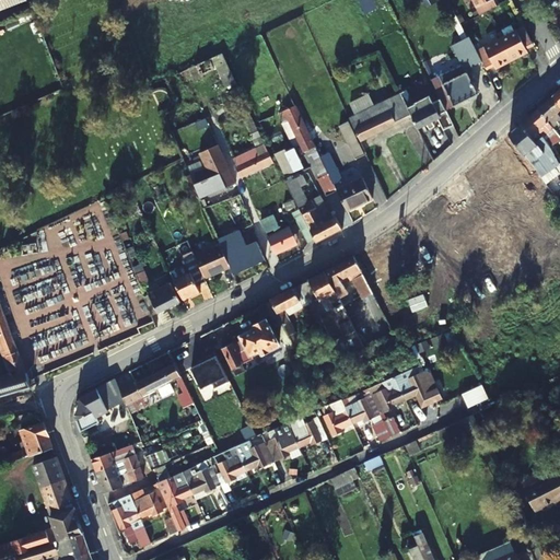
[(373,0),(359,0),(365,13),(377,8),(373,0)]
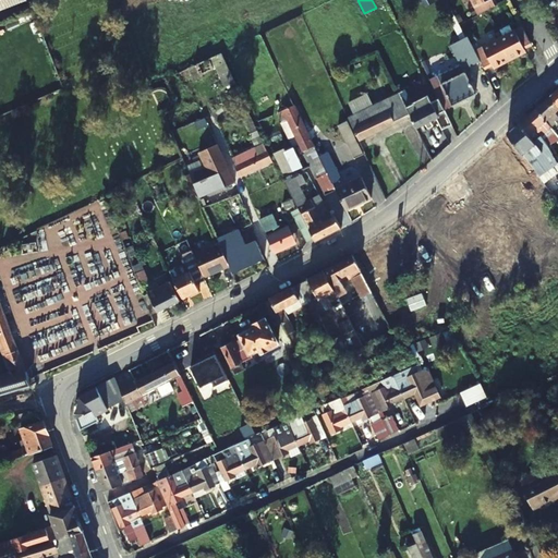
[(470,0),(478,14),(484,11),(497,4),(495,0),(470,0)]
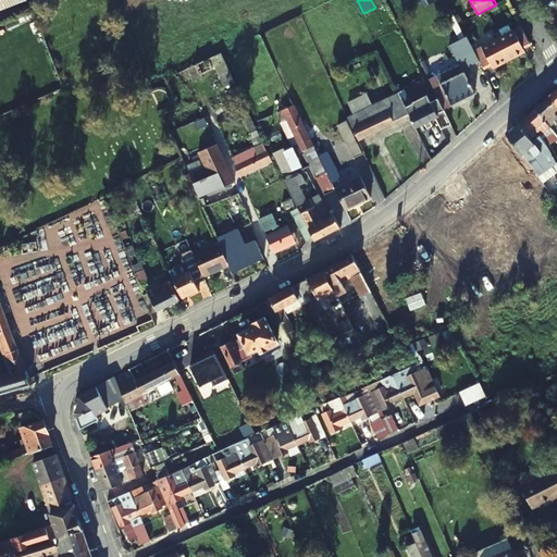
[(435,94),(444,110),(475,95),(463,70),(478,63),(458,24),(450,11),(446,13),(460,41),(449,47),(459,66),(429,81),(435,94)]
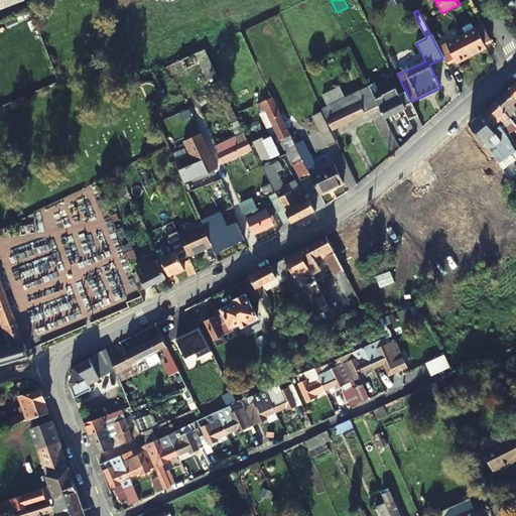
[(492,43),(483,24),(439,46),(448,65),(455,61),(457,65),(487,49),(485,46),(492,43)]
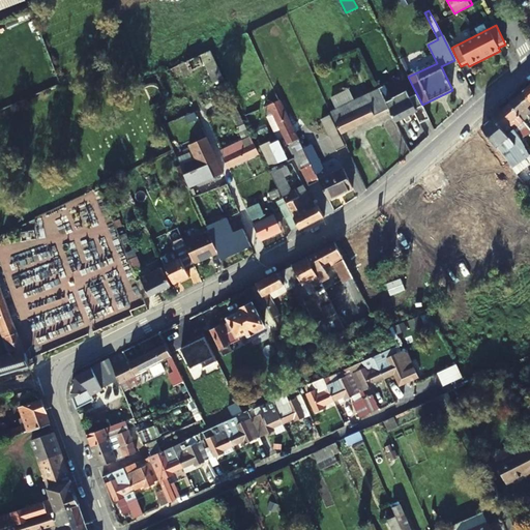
[(211,46),(207,36),(200,40),(205,49),(211,46)]
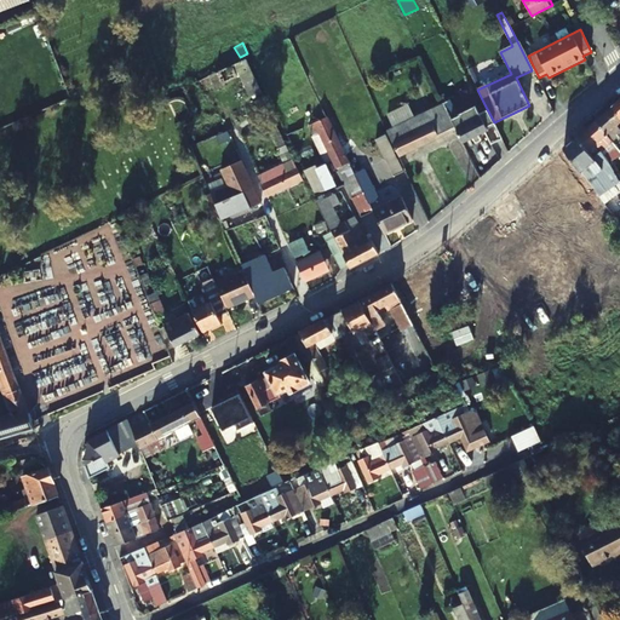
[(457,52),(453,45),(440,52),(443,59),(457,52)]
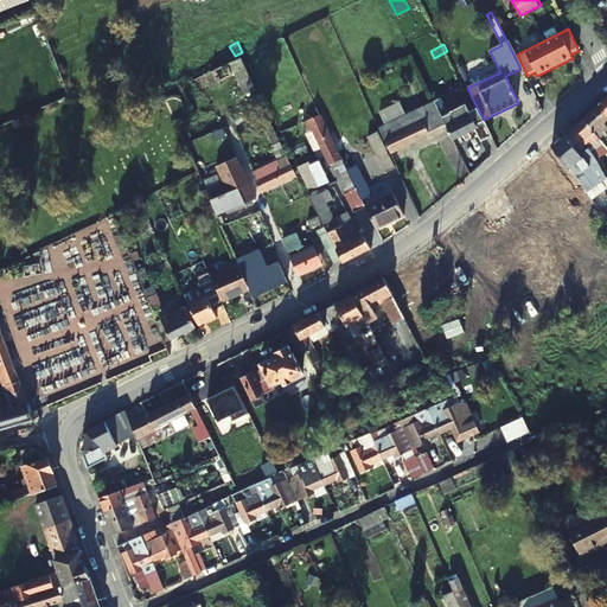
[(256,89),(241,58),(231,63),(235,72),(246,95),(256,89)]
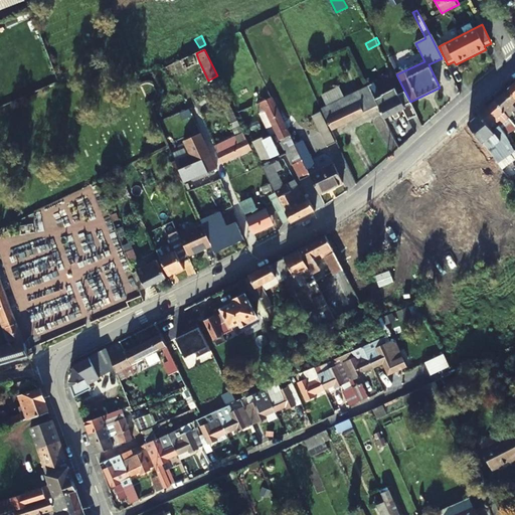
[(196,62),(193,54),(180,60),(184,69),(197,63),(196,62)]
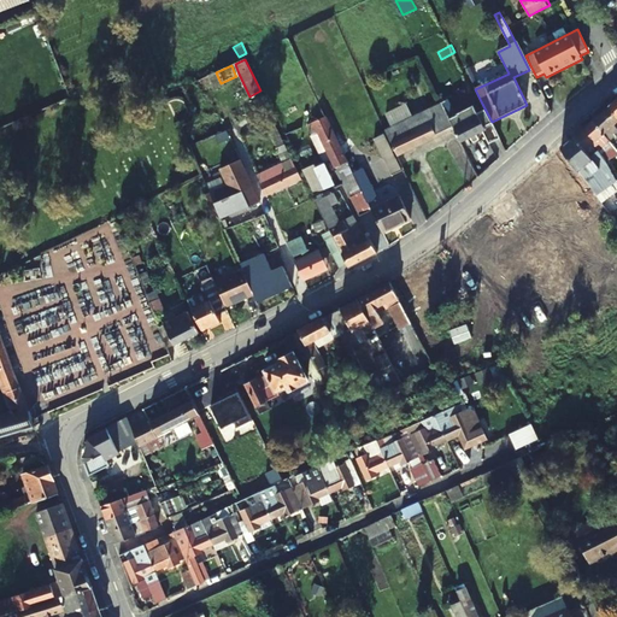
[(474,141),(479,137),(476,133),(482,130),(488,142),(499,137),(492,122),(482,104),(475,107),(470,100),(446,113),(454,129),(459,141),(470,135),(474,141)]
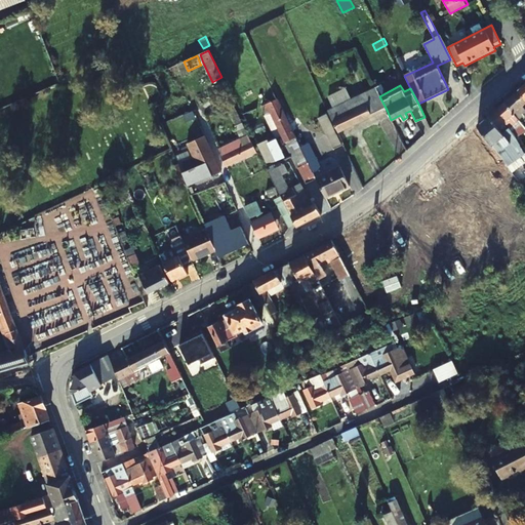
[(338,133),(387,110),(379,96),(376,88),(327,111),(338,133)]
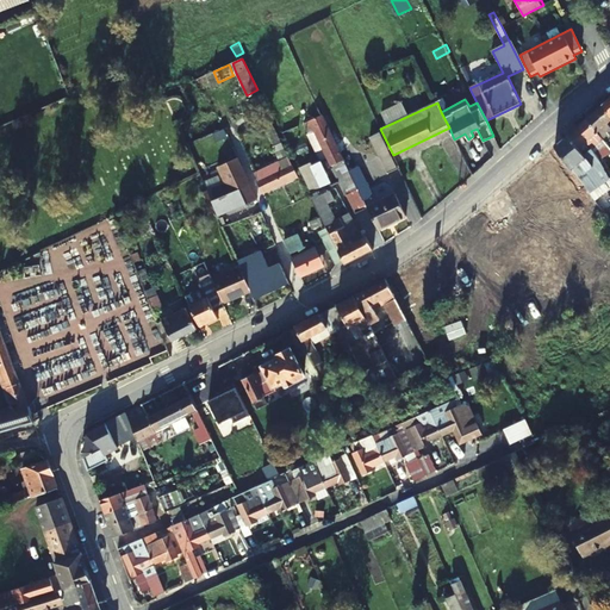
[(609,116),(603,105),(586,119),(602,139),(607,136),(609,139),(609,116)]
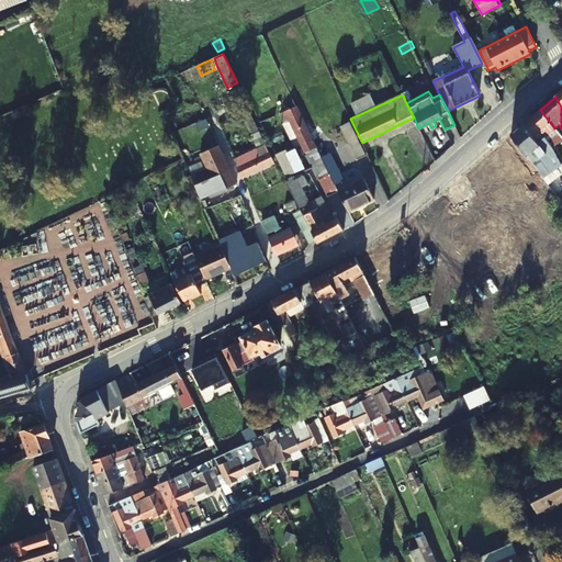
[(312,168),(318,180),(330,173),(322,158),(312,137),(296,107),(282,113),(280,114),(284,123),(282,124),(295,148),(301,146),(312,168)]
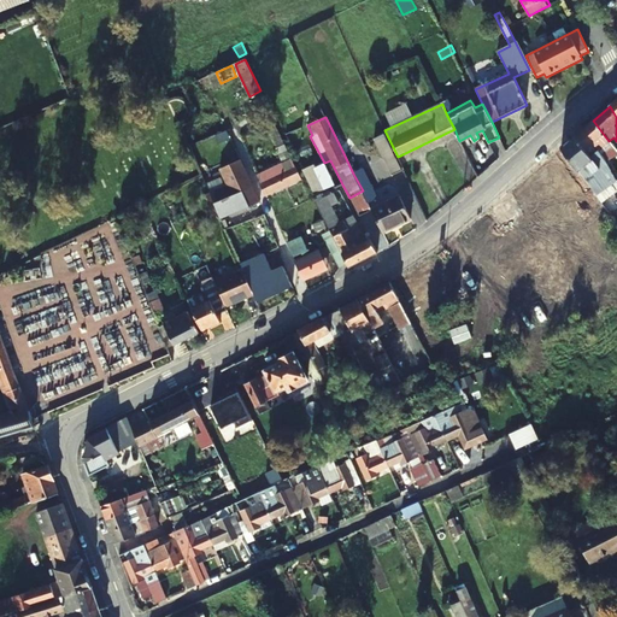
[(301,178),(272,119),(265,123),(269,130),(278,151),(277,151),(283,164),(258,176),(266,194),(301,178)]
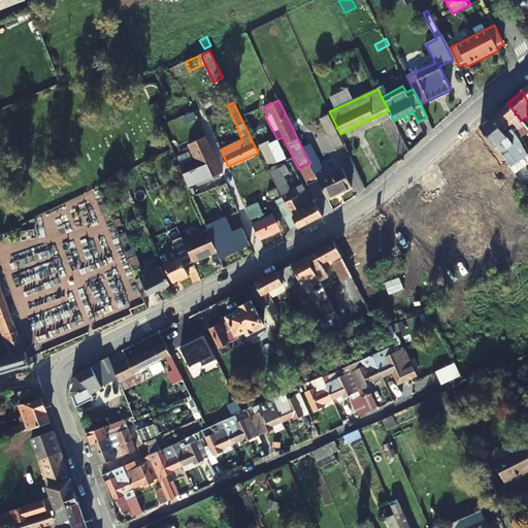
[(492,118),(501,129),(507,124),(509,122),(514,127),(521,121),(507,103),(492,118)]
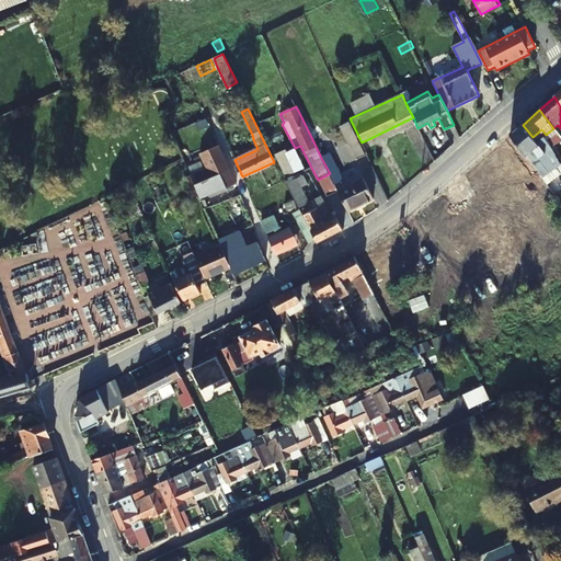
[(366,156),(350,122),(341,126),(356,160),(366,156)]
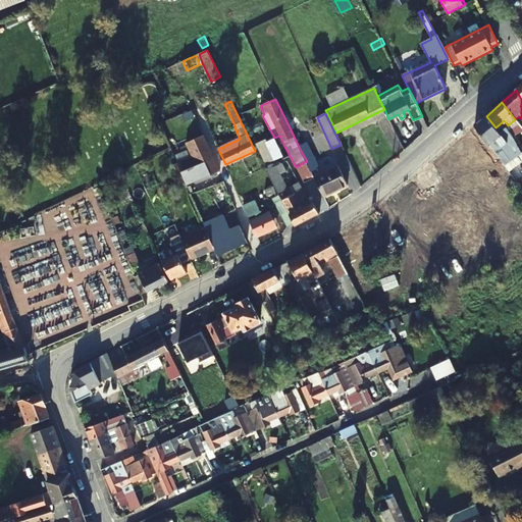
[(486,116),(475,125),(504,165),(520,152),(514,142),(512,137),(506,127),(500,133),(496,127),(486,116)]
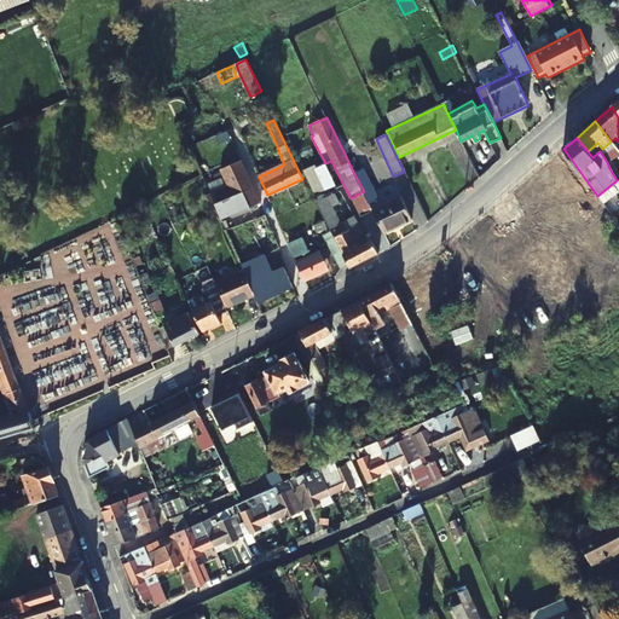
[(600,151),(595,145),(588,151),(593,157),(600,151)]
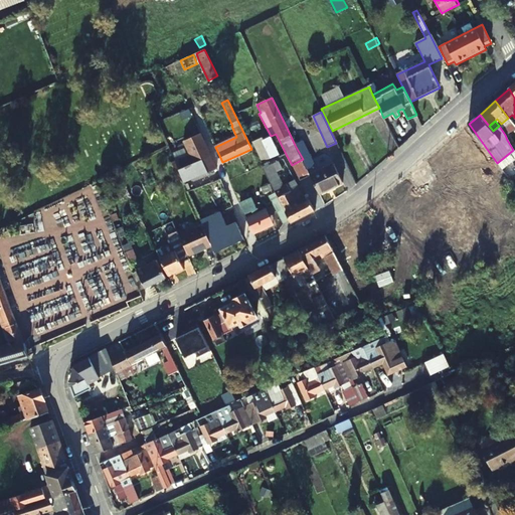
[(497,163),(469,124),(460,132),(483,164),(446,190),(453,202),(493,175),(497,180),(505,175),(497,163)]
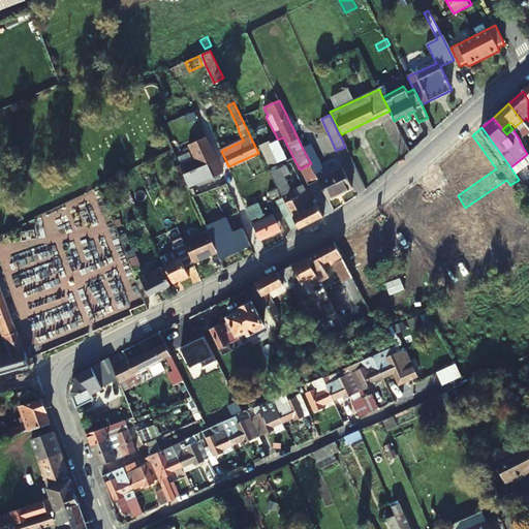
[(521,144),(528,136),(528,129),(519,138),(521,144)]
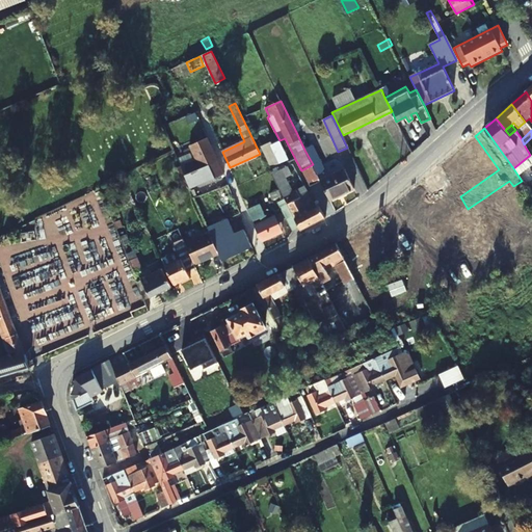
[(197,149),(209,143),(207,138),(195,144),(197,149)]
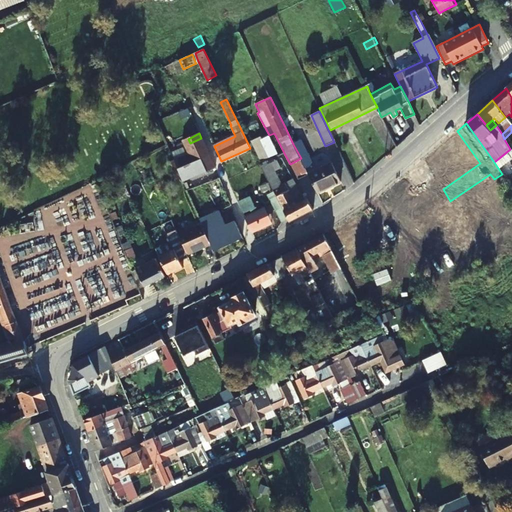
[(458,139),(454,134),(435,151),(442,159),(459,145),(458,139)]
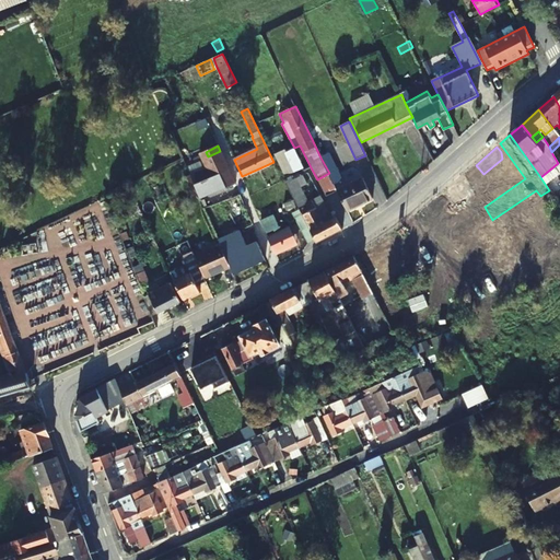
[(303,168),(294,149),(286,153),(295,172),(303,168)]
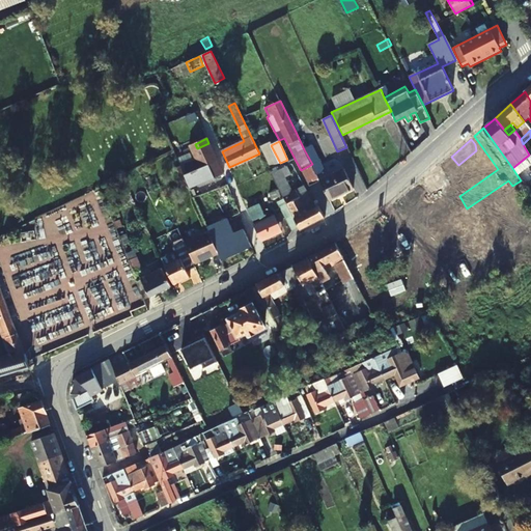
[(271,145),(269,142),(261,146),(269,162),(273,165),(280,164),(280,163),(271,145)]
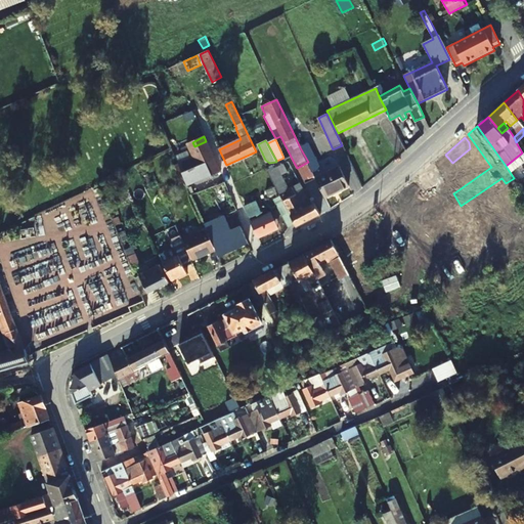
[(219,168),(206,141),(194,146),(197,150),(199,149),(201,156),(194,159),(203,176),(219,168)]
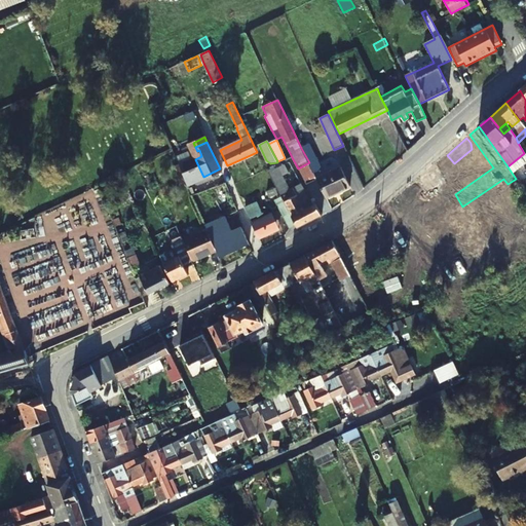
[(309,144),(301,148),(309,162),(309,164),(313,173),(321,170),(309,144)]
